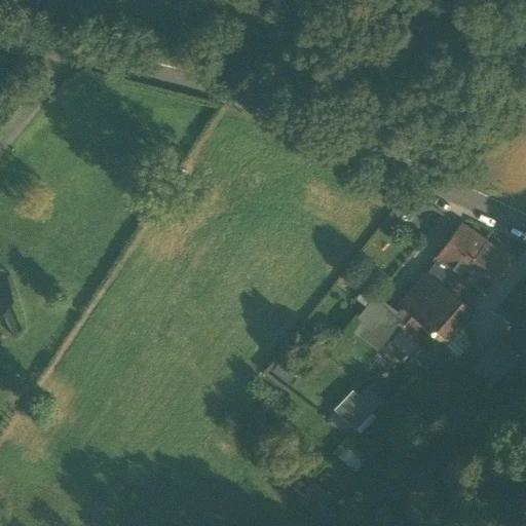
[(438,258),(440,259),(463,275),(486,242),(485,242),(486,241),(461,225),(438,258)]
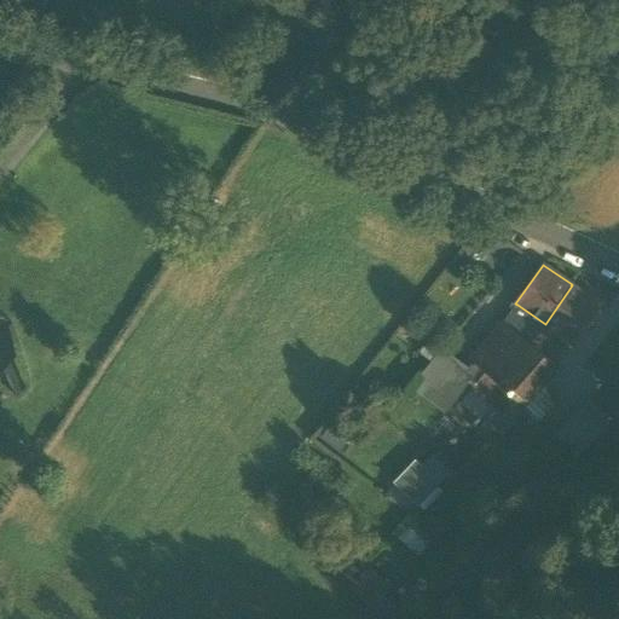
[(600,305),(572,285),(545,324),(573,343),(600,305)]
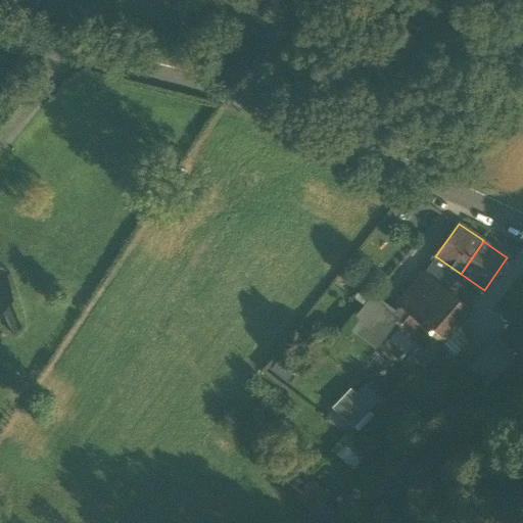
[(410,315),(421,324),(448,292),(457,280),(461,274),(437,257),(426,272),(425,271),(399,305),(410,315)]
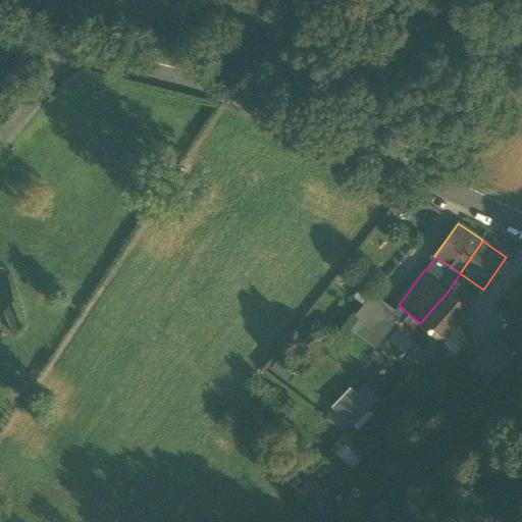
[(448,292),(455,298),(456,297),(464,285),(456,279),(448,292)]
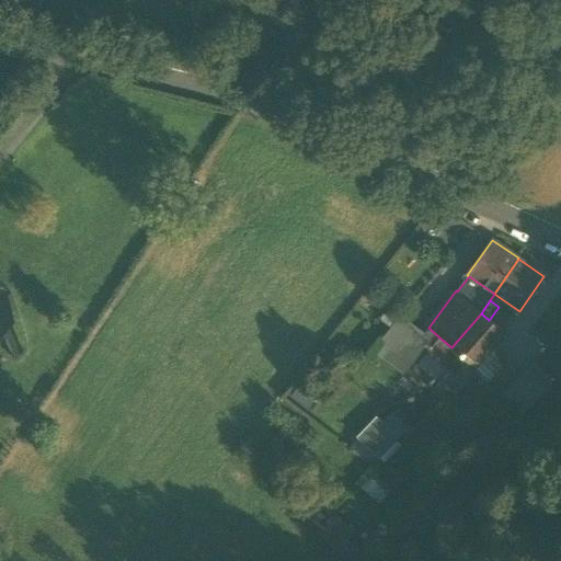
[(489,320),(481,313),(451,347),(468,361),(474,366),(476,365),(492,346),(505,332),(490,319),(489,320)]
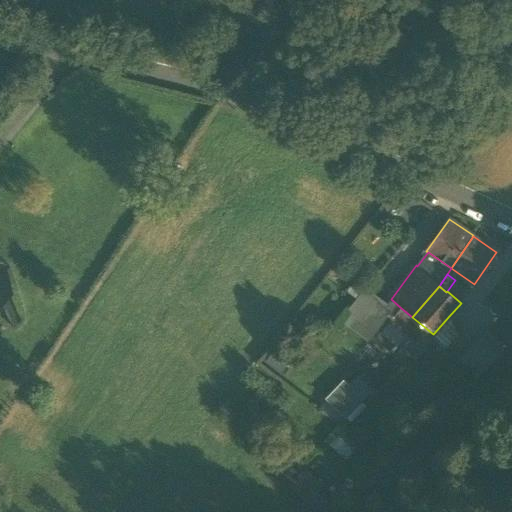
[(351,312),(362,320),(378,298),(366,289),(349,310),(351,312)]
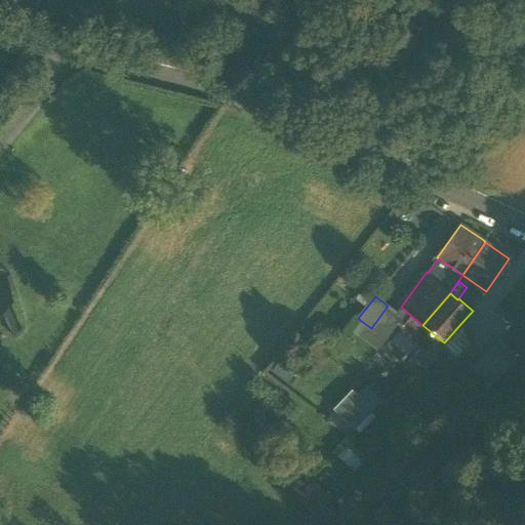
[(22,328),(10,306),(3,315),(13,336),(22,328)]
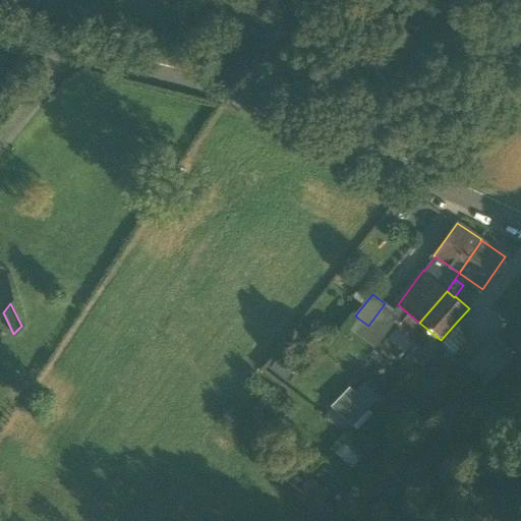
[(368,326),(383,337),(394,321),(395,322),(400,314),(385,303),(368,326)]
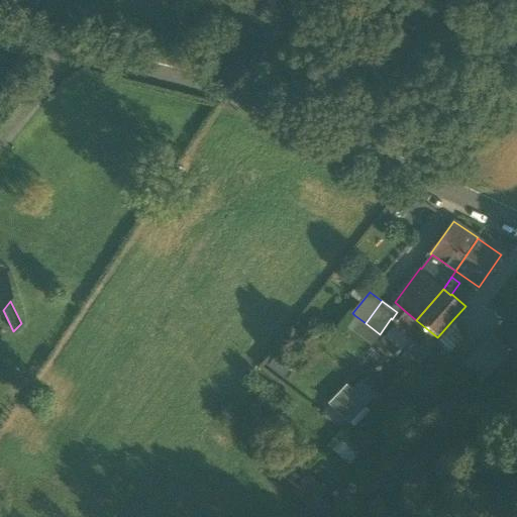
[(421,343),(431,332),(416,320),(405,311),(395,322),(420,344),(421,343)]
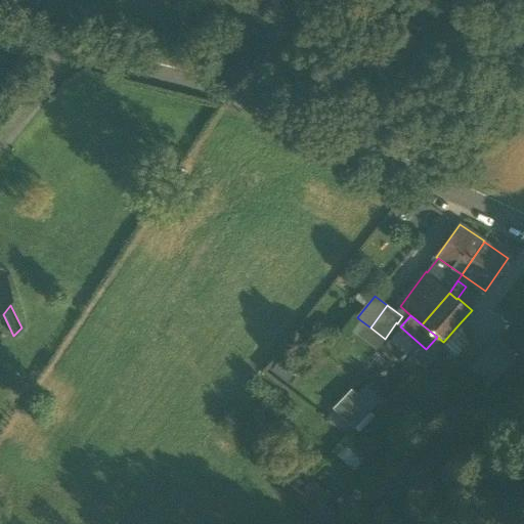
[(377,350),(385,339),(370,328),(359,319),(350,331),(377,350)]
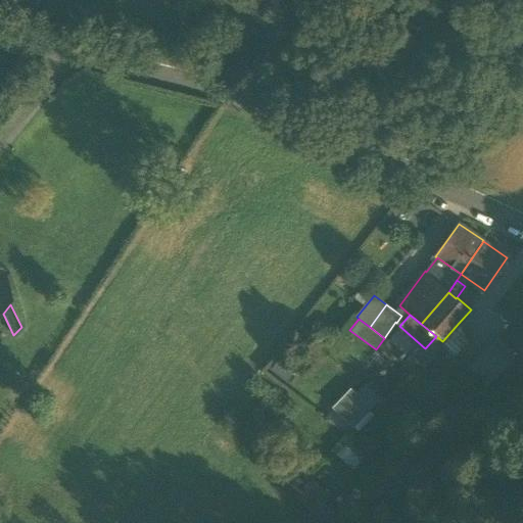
[(468,342),(459,323),(443,340),(448,345),(458,353),(468,342)]
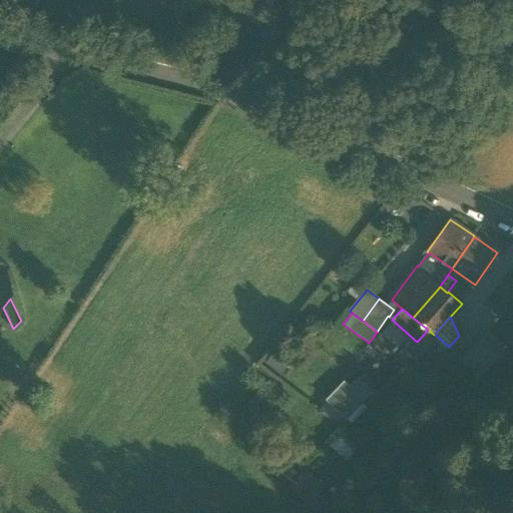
[(418,341),(428,350),(439,340),(440,339),(435,334),(434,335),(428,330),(418,341)]
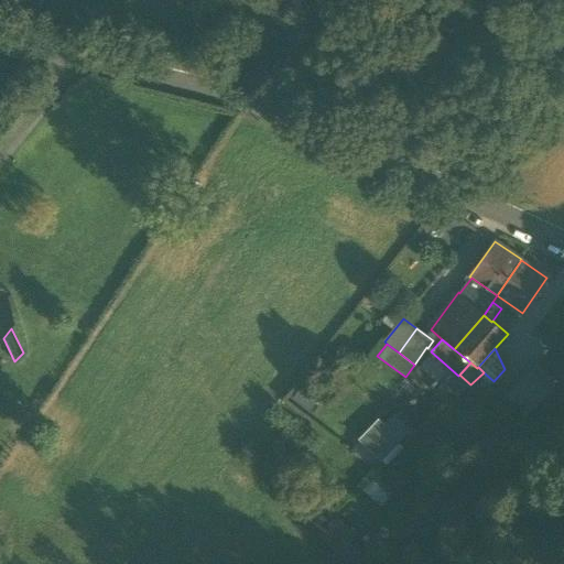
[(502,398),(521,419),(556,386),(538,365),(502,398)]
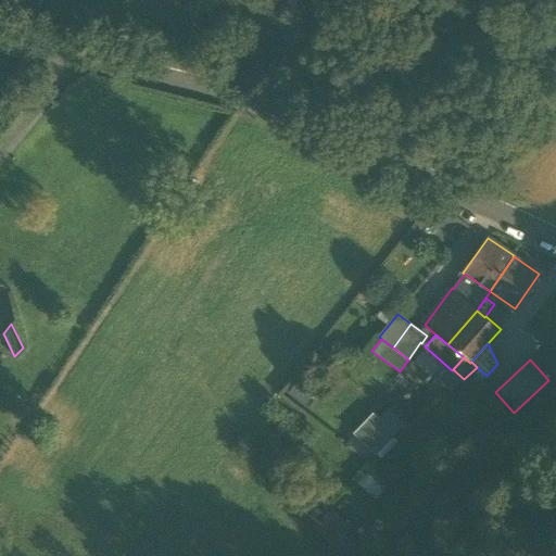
[(451,391),(464,379),(453,369),(452,370),(441,382),(451,391)]
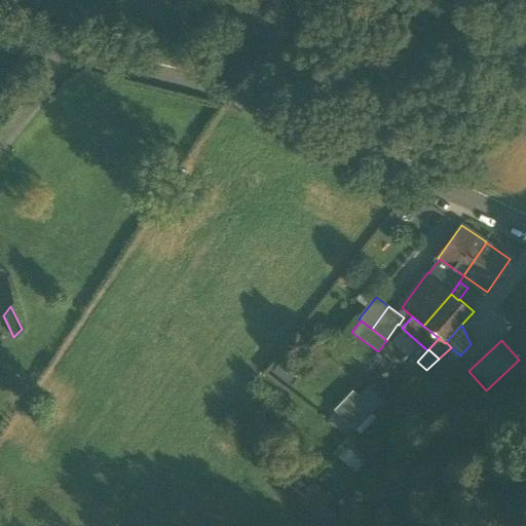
[(286,353),(270,375),(287,386),(302,366),(286,353)]
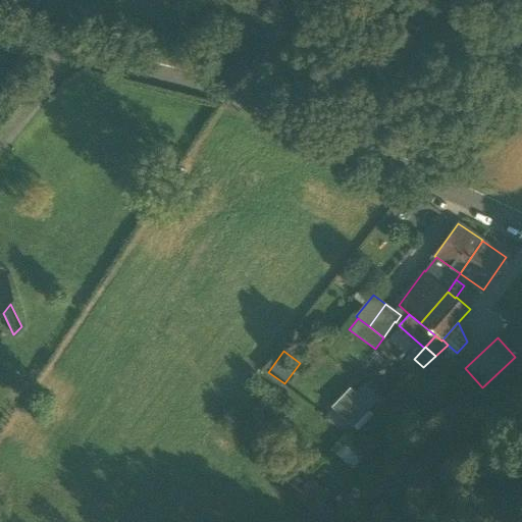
[(364,382),(355,393),(369,407),(378,397),(364,382)]
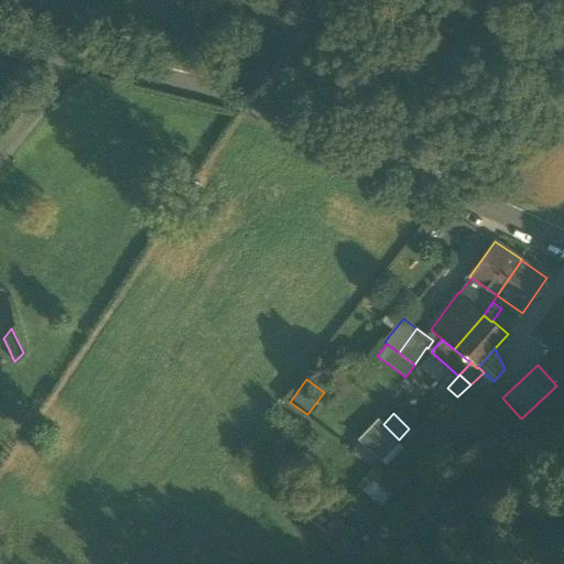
[(379,420),(366,434),(370,438),(383,424),(379,420)]
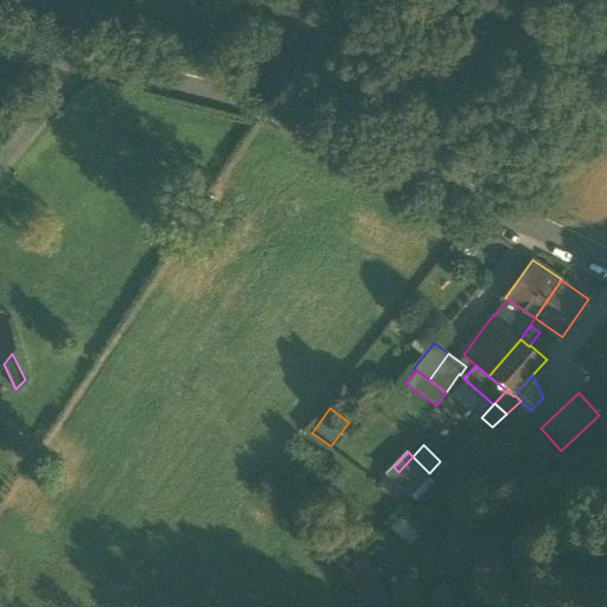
[(387,474),(408,496),(429,473),(413,457),(398,472),(394,467),(387,474)]
